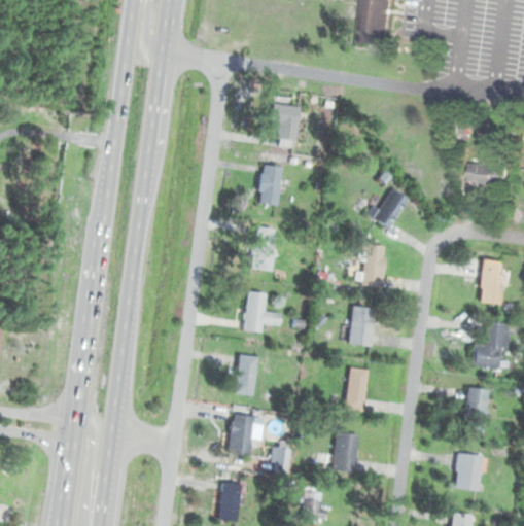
[(389,46),(393,0),(363,0),(358,43),(389,46)]
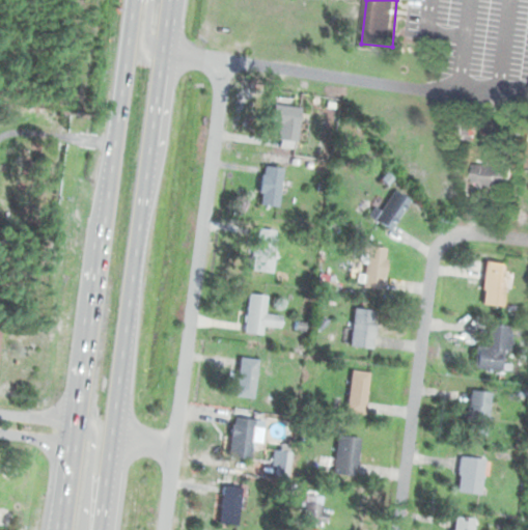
[(302,107),(281,105),(278,140),(299,141),(302,107)]
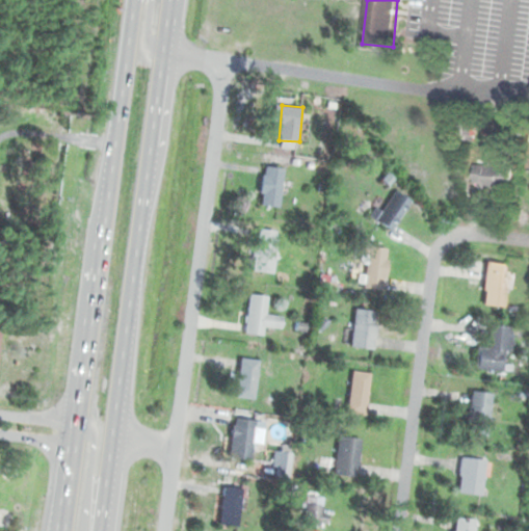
[(513,189),(516,168),(478,163),(475,183),(513,189)]
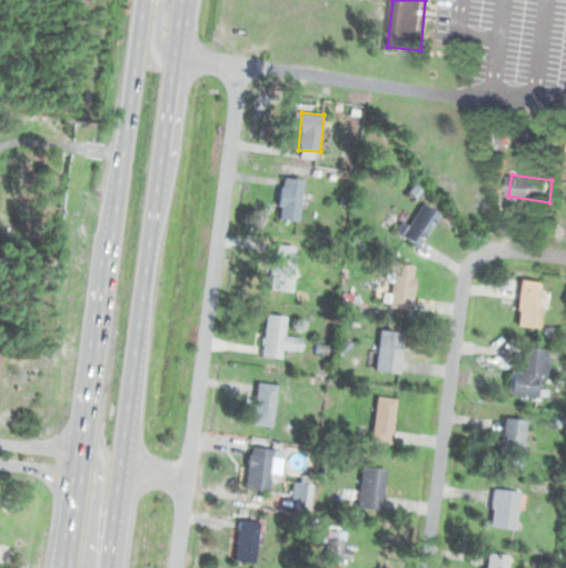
[(304,179),(283,178),(280,220),(301,221),(304,179)]
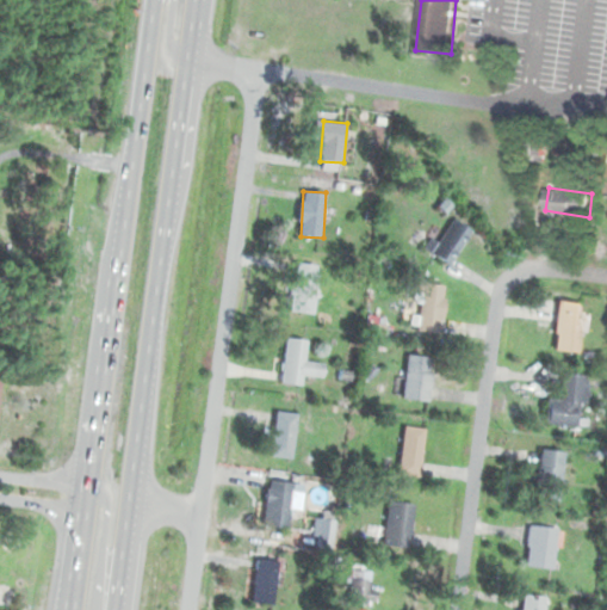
[(453,265),(474,230),(453,217),(432,253),(453,265)]
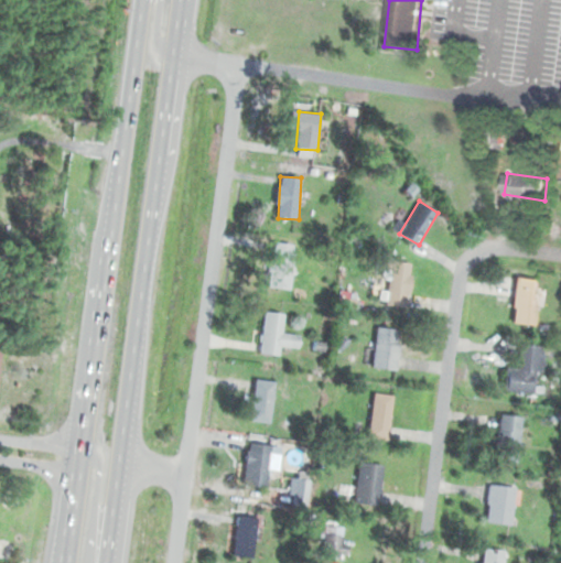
[(386,305),(409,307),(413,263),(390,261),(386,305)]
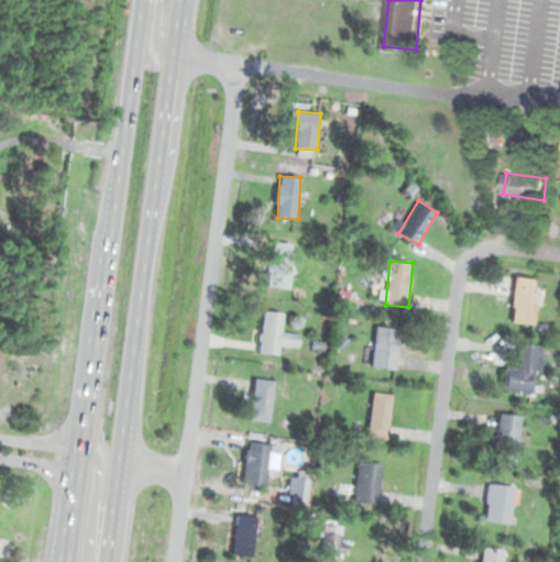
[(542,279),(517,276),(513,322),(537,324),(542,279)]
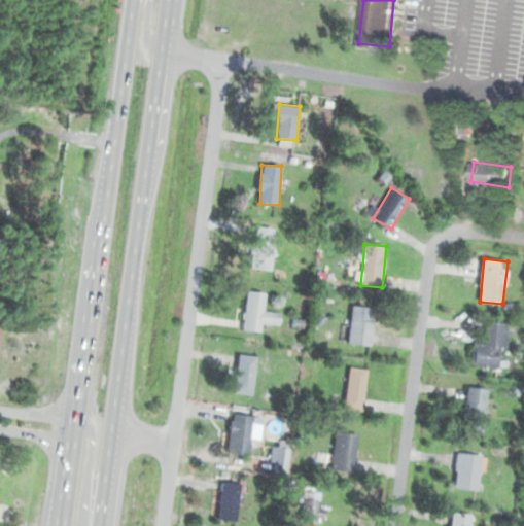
[(267,292),(247,291),(244,330),(262,332),(263,324),(280,325),(281,313),(265,312),(267,292)]
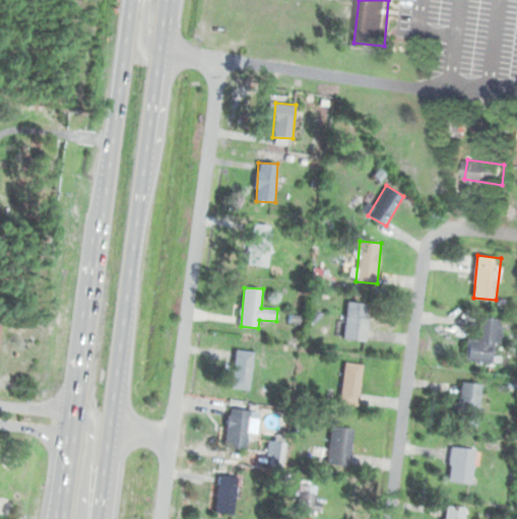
[(371,304),(348,302),(344,339),(367,342),(371,304)]
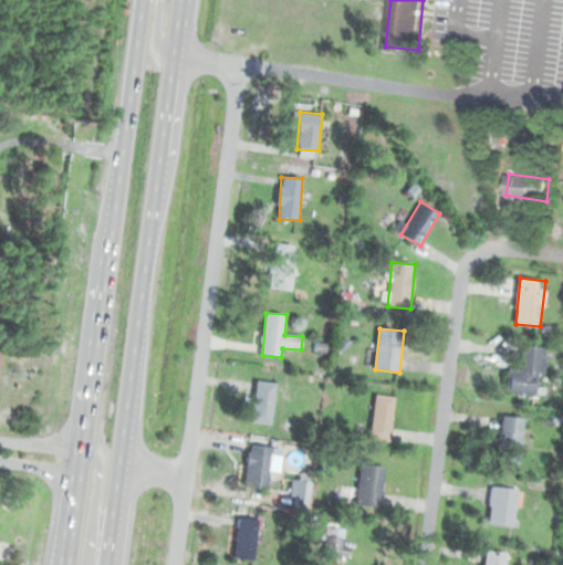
[(545,347),(523,346),(522,372),(509,370),(508,393),(542,395),(545,347)]
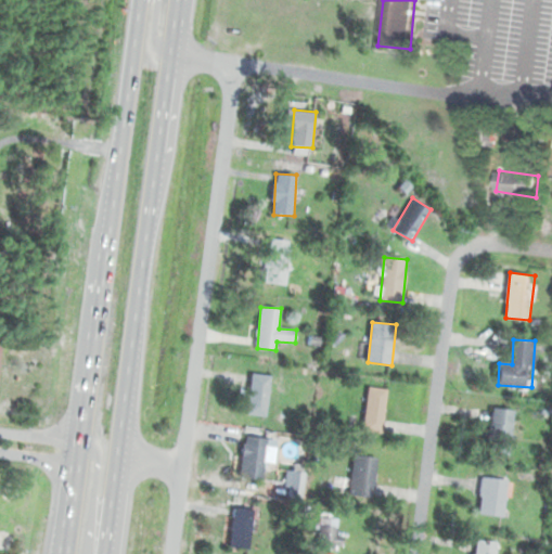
[(267,419),(272,376),(253,374),(247,415),(267,419)]
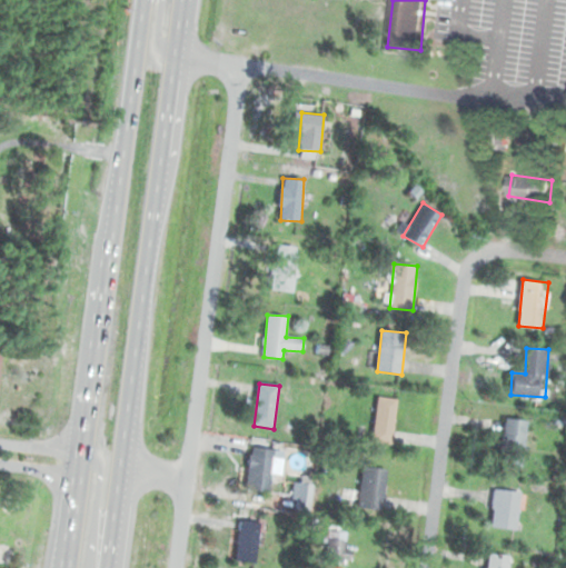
[(393,446),(398,399),(378,397),(373,442),(393,446)]
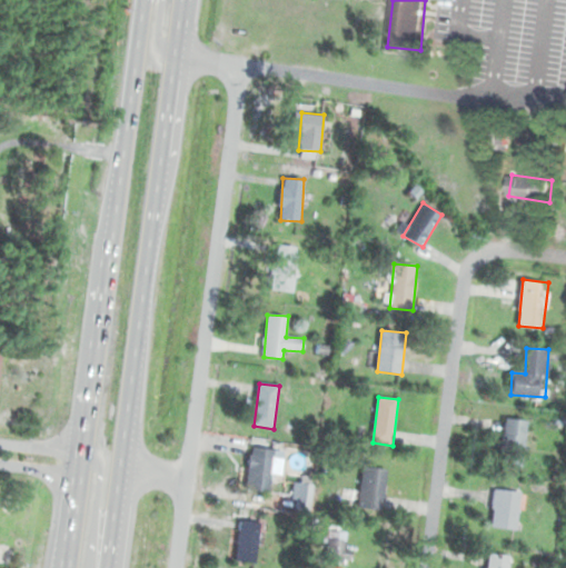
[(502,466),(525,466),(526,420),(503,419),(502,466)]
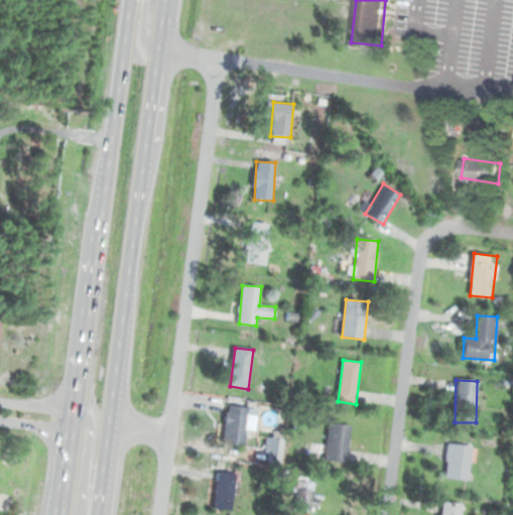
[(224,444),(245,447),(249,408),(229,406),(224,444)]
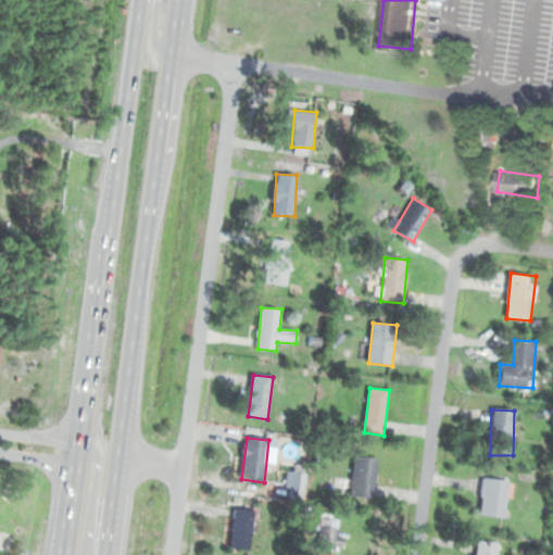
[(351,497),(375,500),(379,458),(355,456),(351,497)]
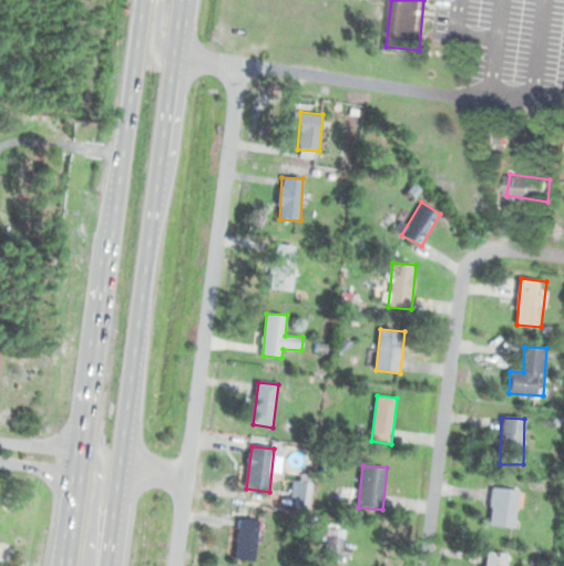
[(519,490),(493,489),(491,526),(516,528),(519,490)]
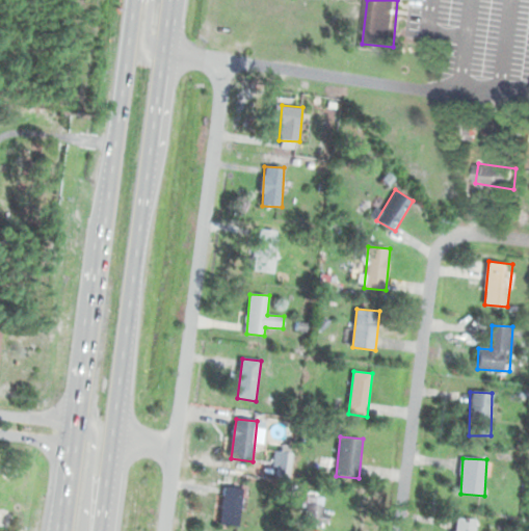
[(239,527),(243,488),(226,487),(221,525),(239,527)]
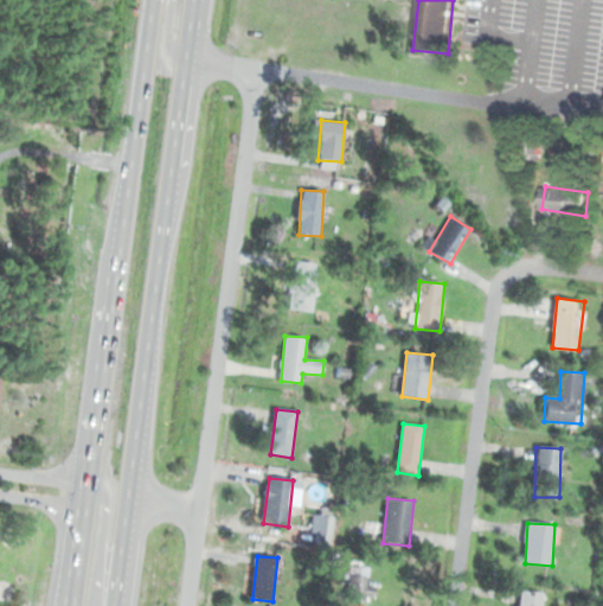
[(346,603),(372,603),(372,568),(346,568),(346,603)]
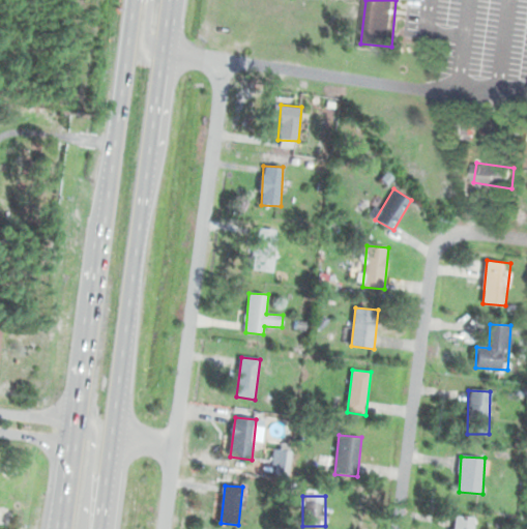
[(455,516),(452,528),(473,528),(475,519),(455,516)]
